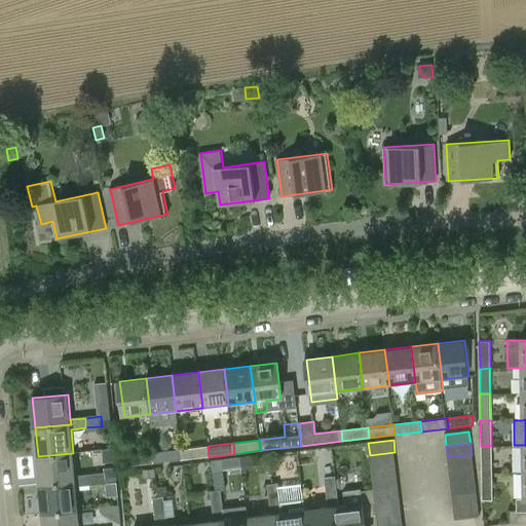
[(208,446),(180,449),(182,460),(209,457),(208,446)]
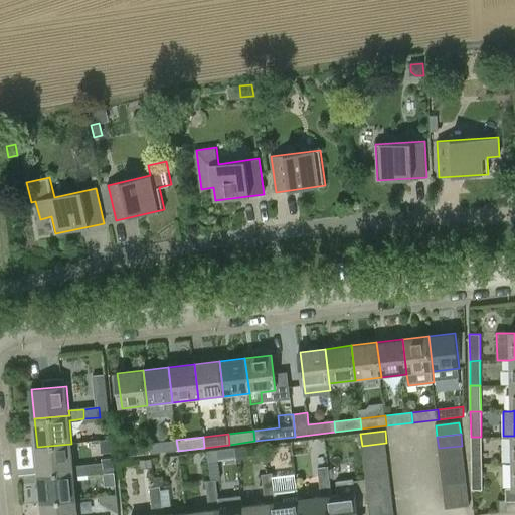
[(471,437),(471,463),(482,463),(481,437),(471,437)]
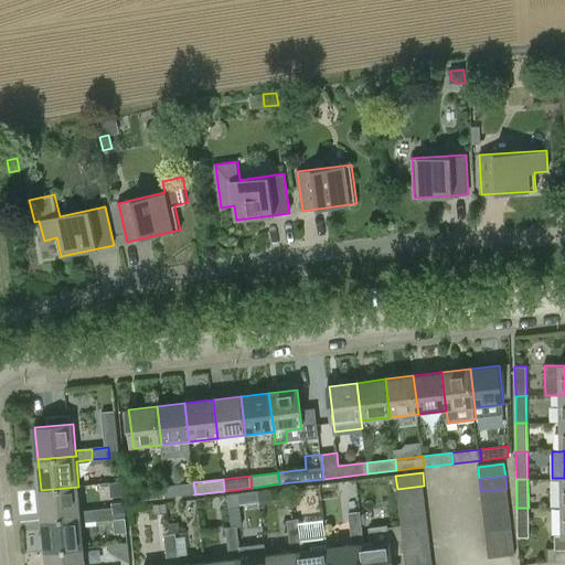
[(193,482),(167,486),(168,498),(195,494),(193,482)]
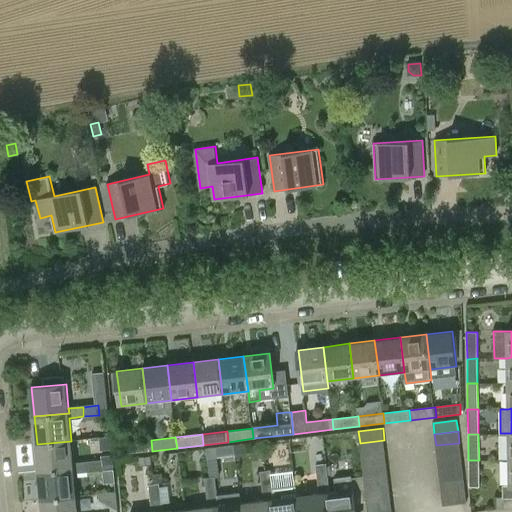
[(124,454),(152,451),(151,440),(123,444),(124,454)]
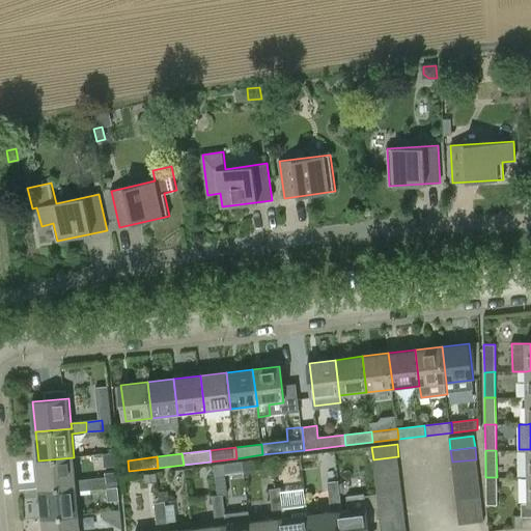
[(373,459),(374,471),(399,469),(398,456),(373,459)]
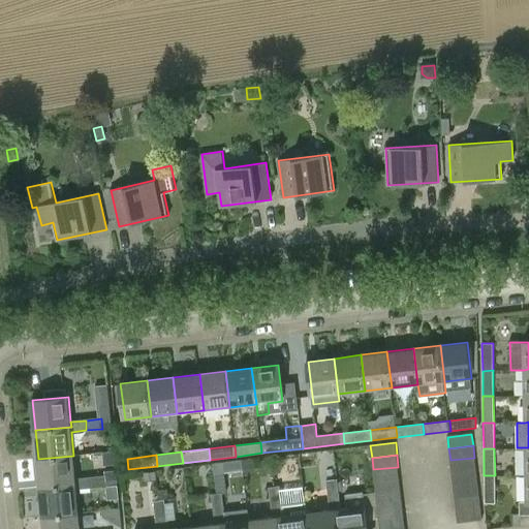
[(73,456),(38,459),(40,488),(76,485),(75,478),(73,456)]
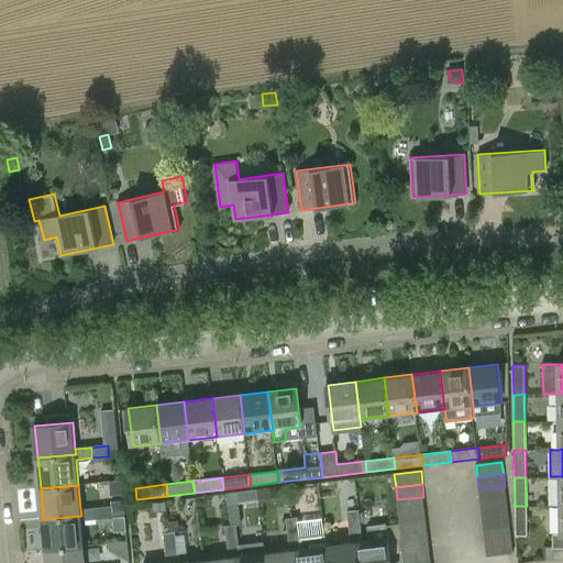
[(505,487),(479,489),(481,504),(506,500),(505,487)]
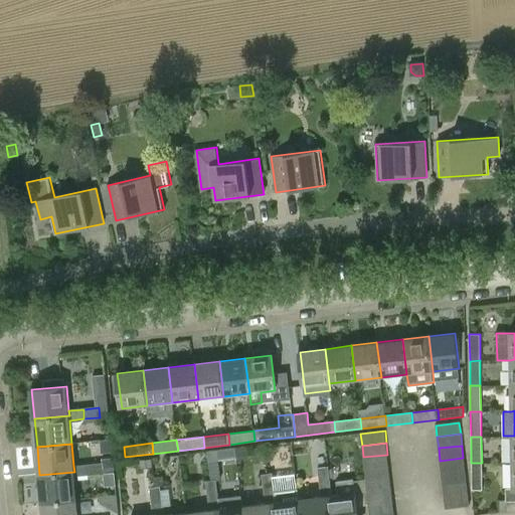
[(216,450),(207,451),(208,463),(218,462),(217,461),(216,450)]
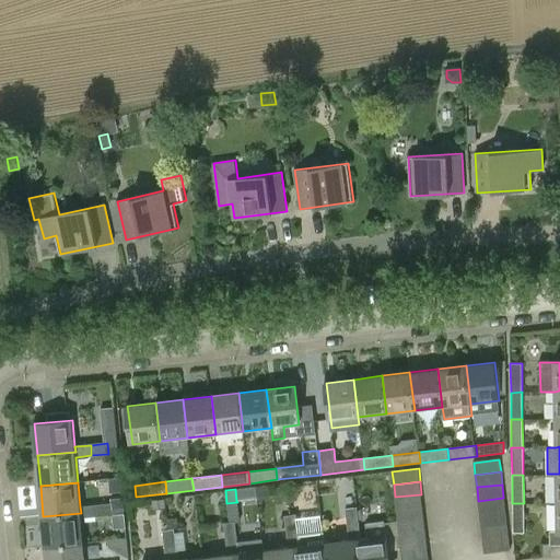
[(395,497),(397,511),(423,508),(421,494),(395,497)]
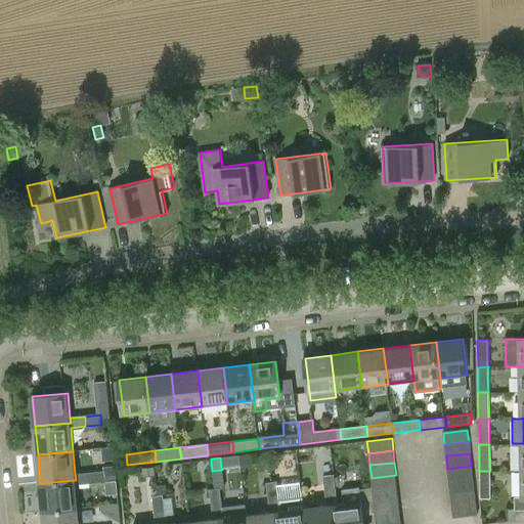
[(103,472),(90,473),(91,483),(106,482),(105,477),(116,476),(115,466),(103,466),(103,472)]
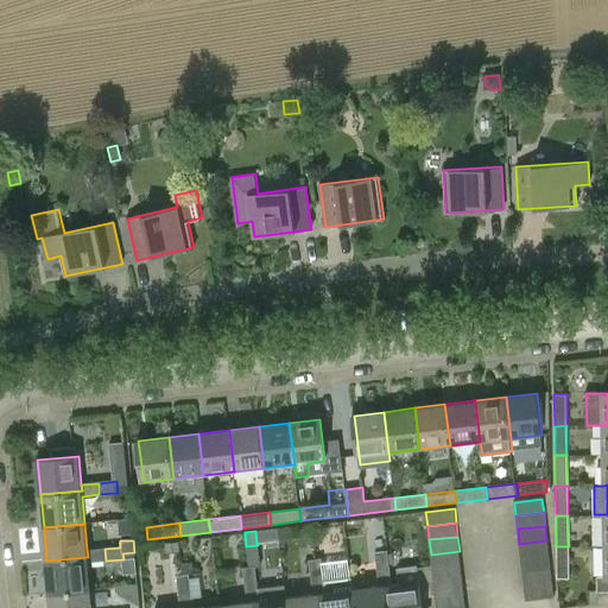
[(546,540),(519,544),(520,558),(549,556),(546,540)]
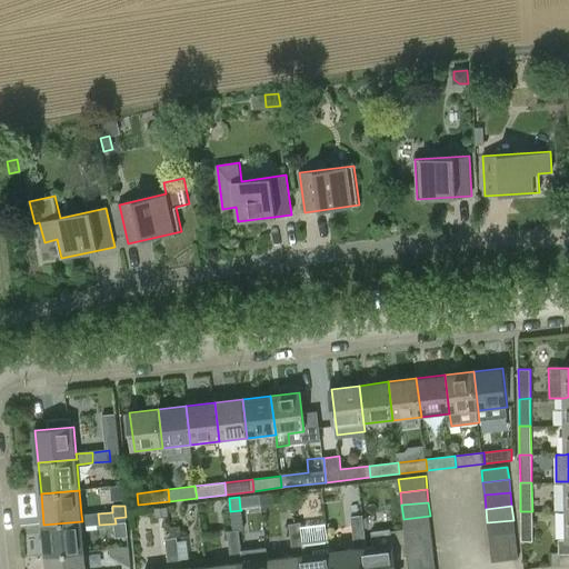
[(167,507),(153,508),(155,517),(168,516),(167,507)]
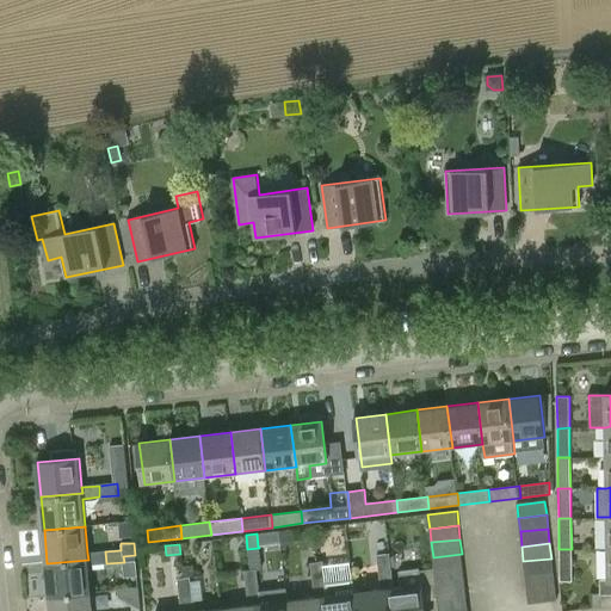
[(610,548),(608,549),(608,580),(600,580),(602,594),(610,594),(610,548)]
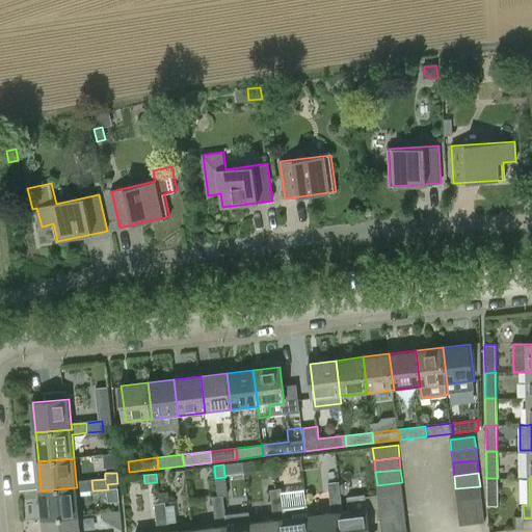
[(498,478),(486,478),(487,506),(498,506),(498,478)]
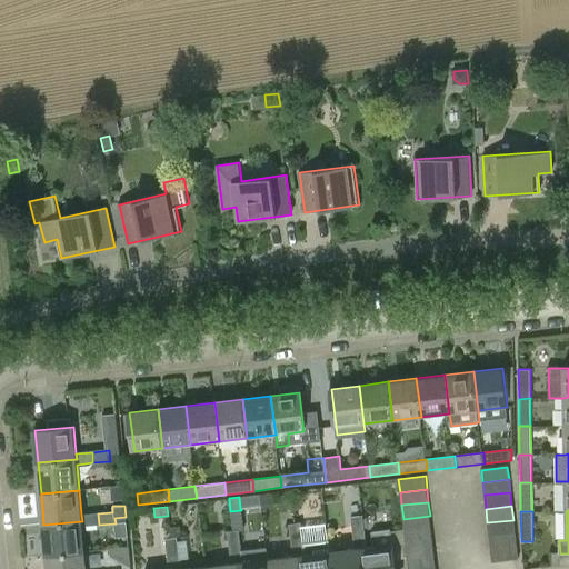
[(82,521),(43,525),(47,556),(86,552),(82,526),(99,525),(98,513),(81,515),(82,521)]
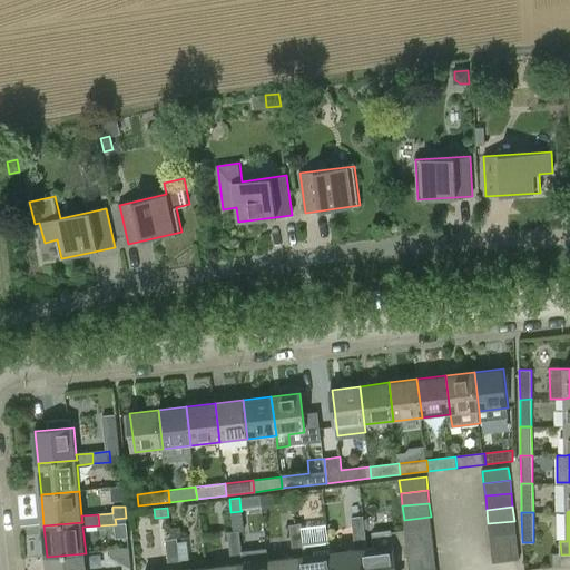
[(352,518),(354,534),(365,533),(363,517),(352,518)]
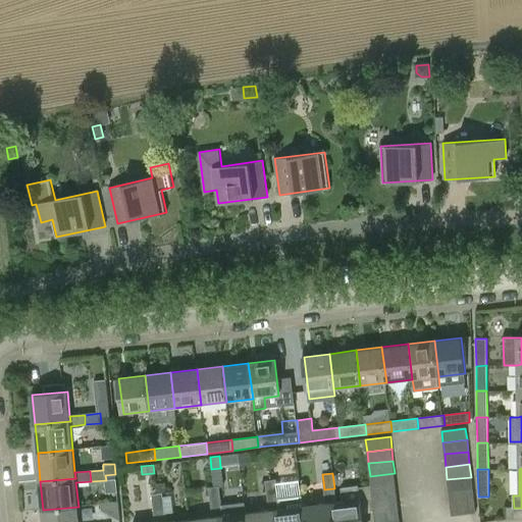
[(370,476),(371,484),(371,488),(396,485),(395,473),(370,476)]
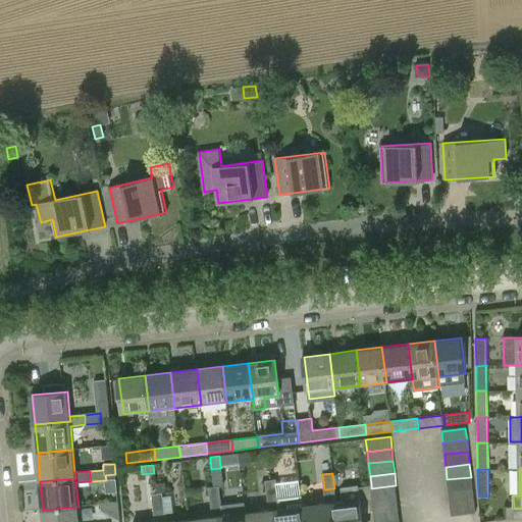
[(471,477),(447,479),(449,491),(472,488),(471,477)]
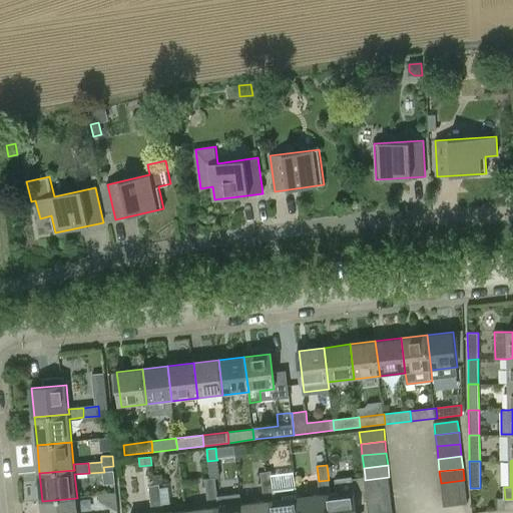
[(262,472),(263,487),(274,486),(272,471),(262,472)]
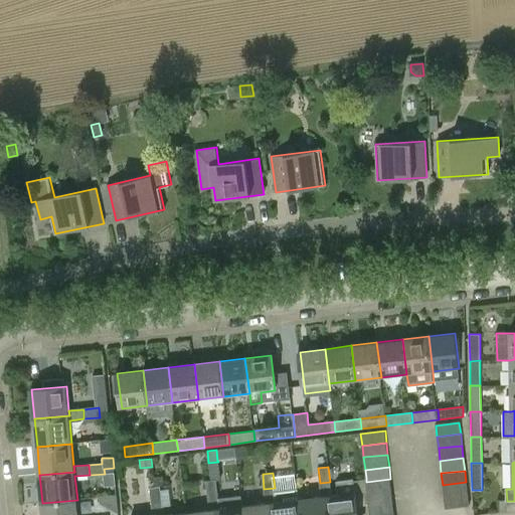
[(162,477),(154,477),(155,487),(160,487),(164,486),(162,477)]
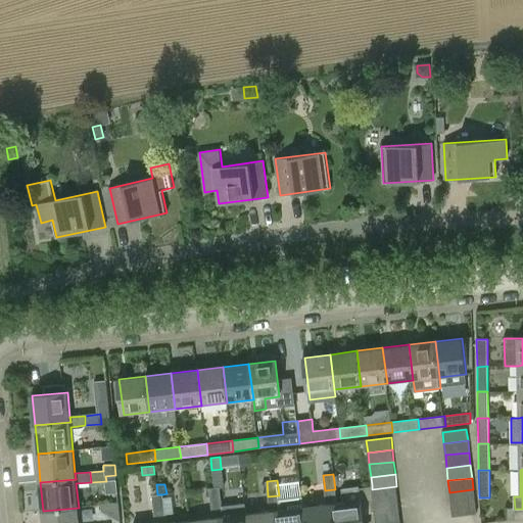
[(337,504),(335,489),(325,490),(327,505),(332,505),(333,522),(363,522),(363,513),(375,512),(373,501),(372,489),(372,485),(341,489),(342,503),(337,504)]
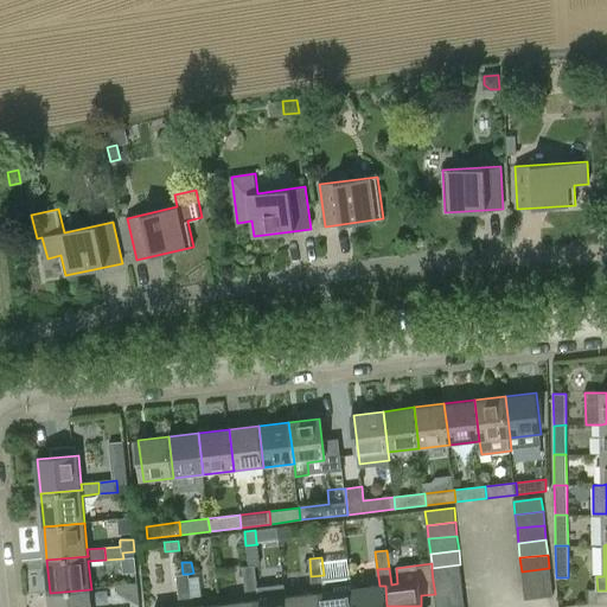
[(432,568),(433,581),(462,579),(460,564),(432,568)]
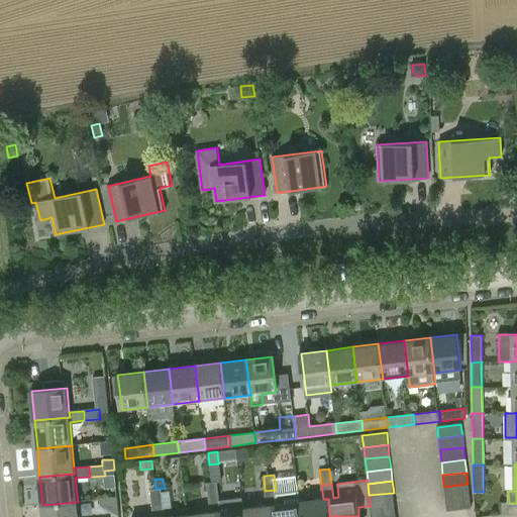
[(207,498),(209,498),(219,497),(217,482),(205,484),(207,498)]
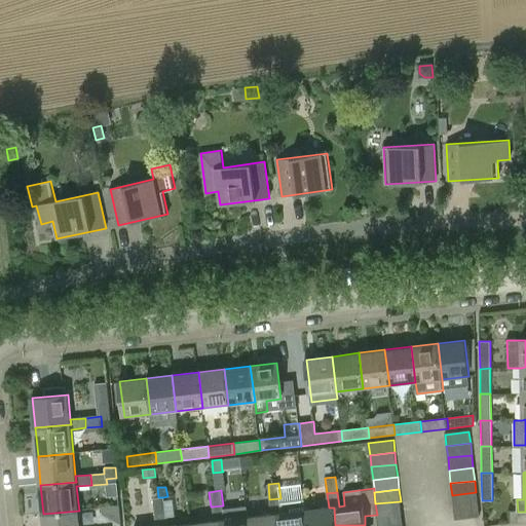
[(476,492),(452,495),(453,508),(477,504),(476,492)]
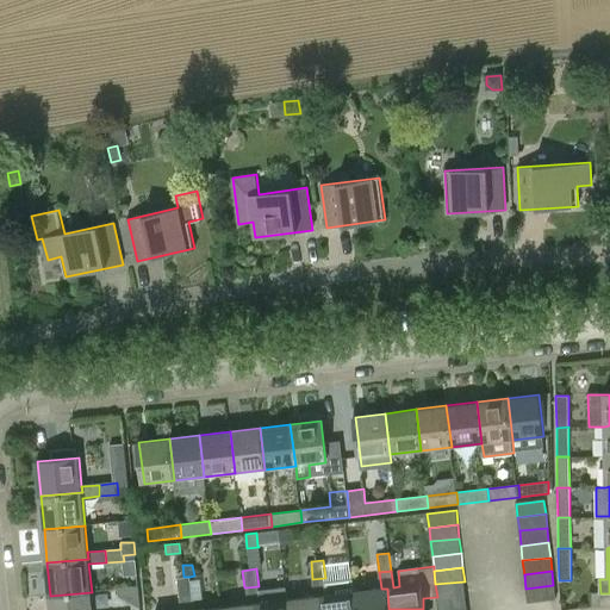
[(178,578),(180,596),(192,595),(190,577),(184,577),(178,578)]
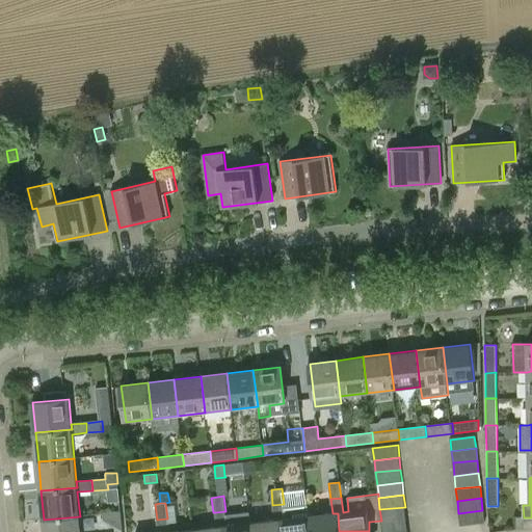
[(284,507),(284,504),(272,505),(274,521),(280,520),(281,531),(311,531),(309,516),(308,504),(284,507)]
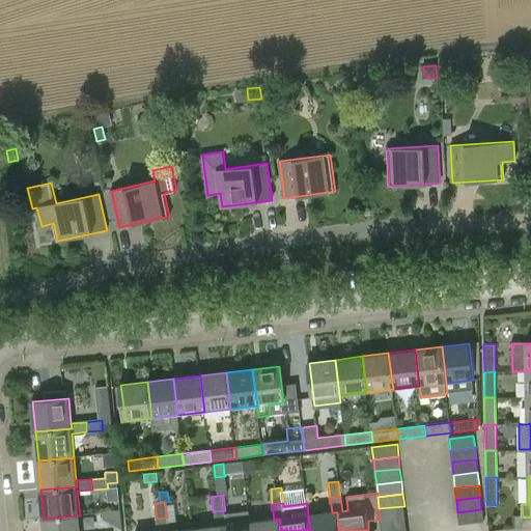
[(379,508),(381,520),(381,521),(406,518),(404,506),(379,508)]
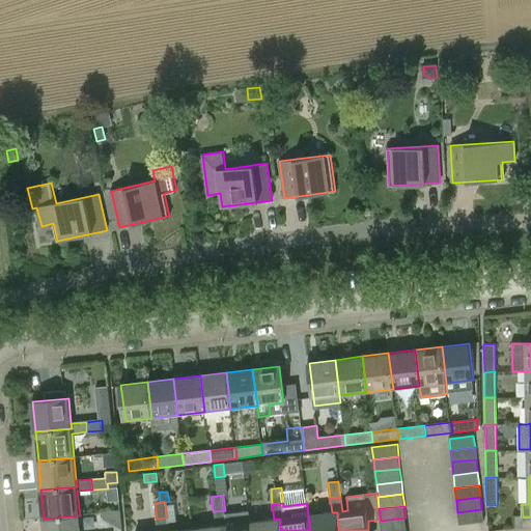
[(481,509),(457,512),(459,525),(483,522),(481,509)]
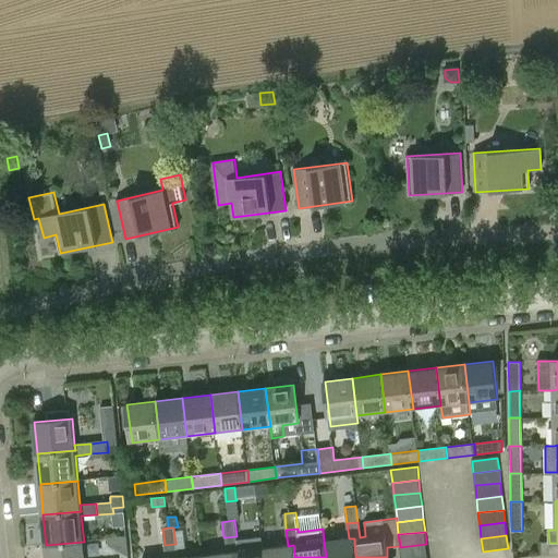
[(238,552),(237,536),(226,537),(228,553),(233,553),(233,557),(264,557),(264,548),(238,552)]
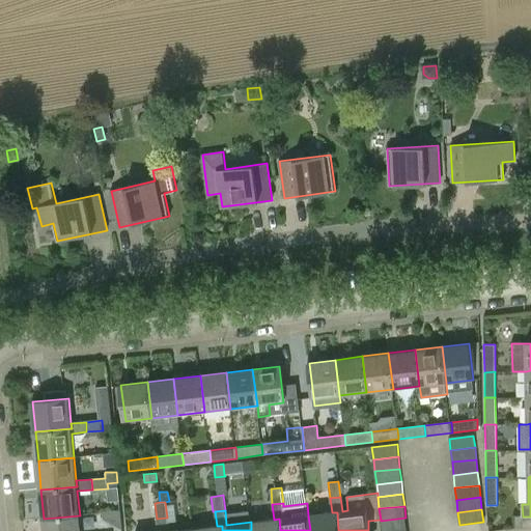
[(332,512),(308,515),(310,530),(338,530),(337,512),(332,512)]
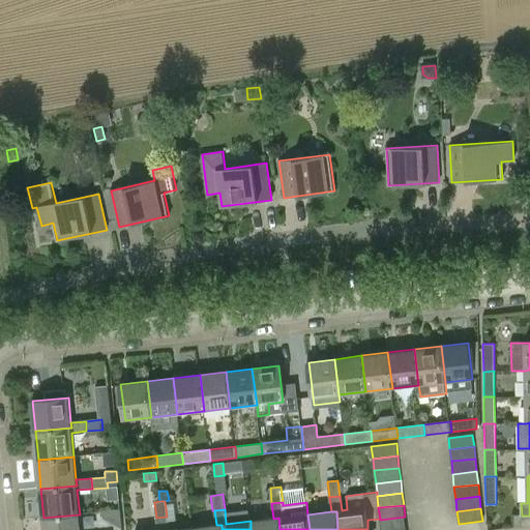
[(43,518),(45,529),(81,529),(80,514),(43,518)]
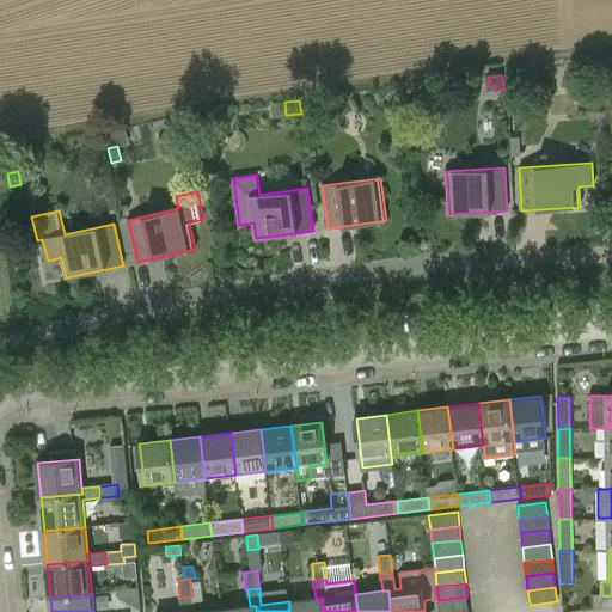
[(202,611),(194,611),(193,597),(181,598),(182,611),(221,611),(222,610),(202,611)]
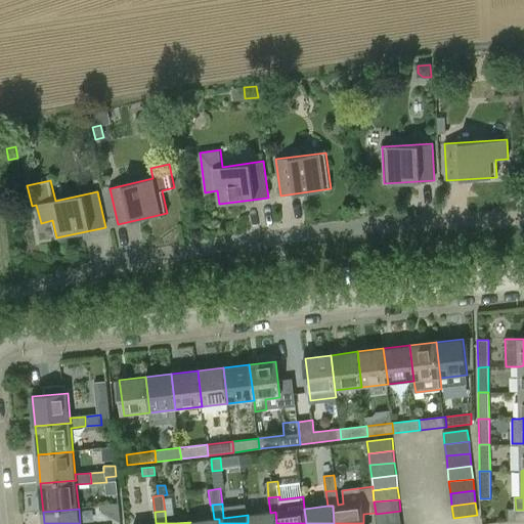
[(376,514),(376,523),(401,523),(400,511),(376,514)]
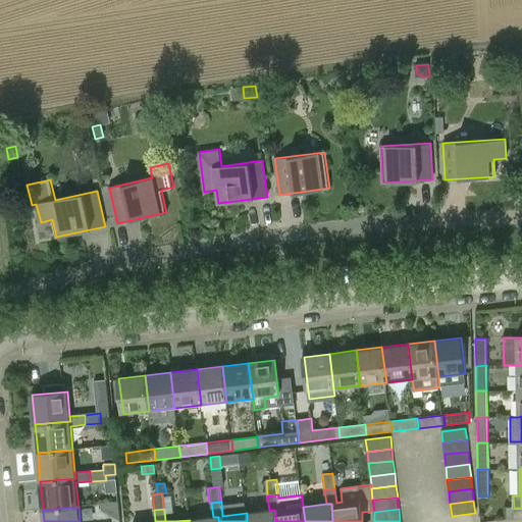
[(269,511),(247,513),(247,521),(275,521),(274,510),(269,511)]
